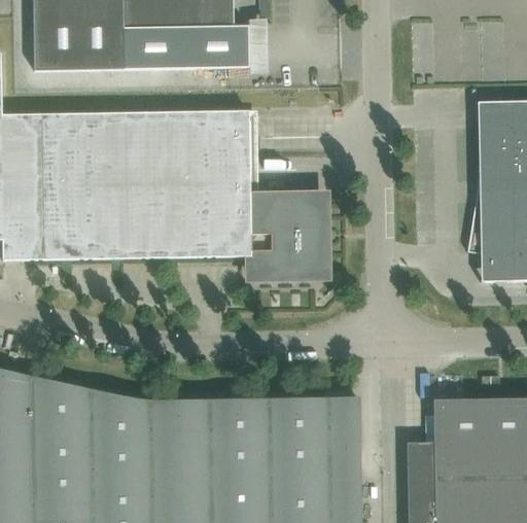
[(32,0),(34,69),(249,65),(248,24),(234,24),(233,0),(32,0)]
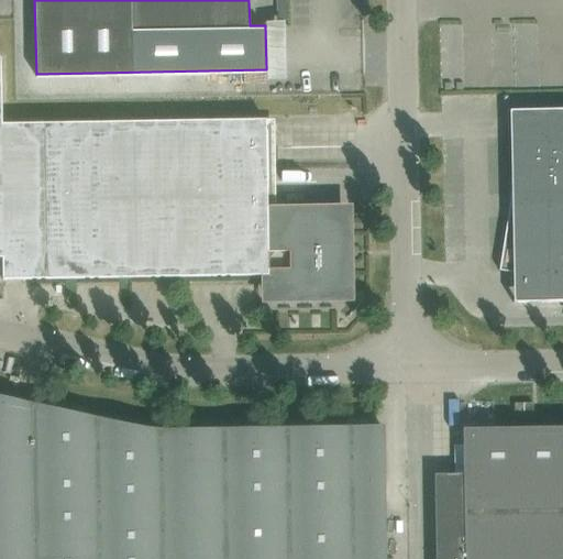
[(1,121),(0,55),(0,54),(0,253),(2,254),(2,276),(267,272),(267,286),(274,294),(335,293),(343,285),(342,215),(334,208),(266,209),(265,117),(44,120),(1,121)]
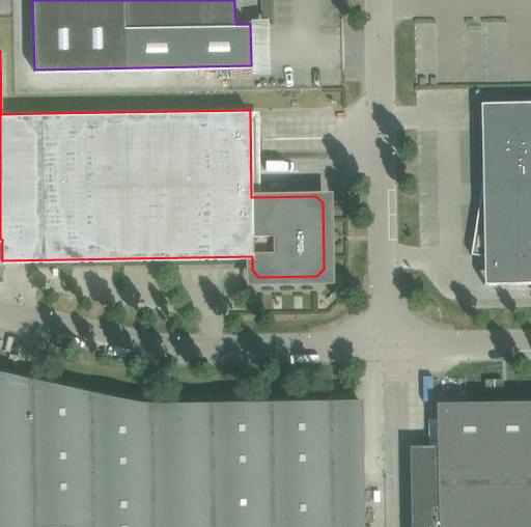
[(530,190),(530,99),(480,101),(480,103),(503,102),(504,122),(491,122),(480,191),(530,190)]
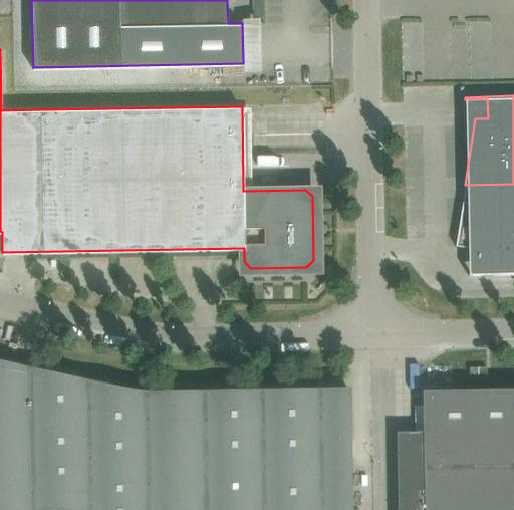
[(469,273),(513,271),(513,184),(465,185),(456,243),(490,249),(491,270),(469,271),(469,273)]
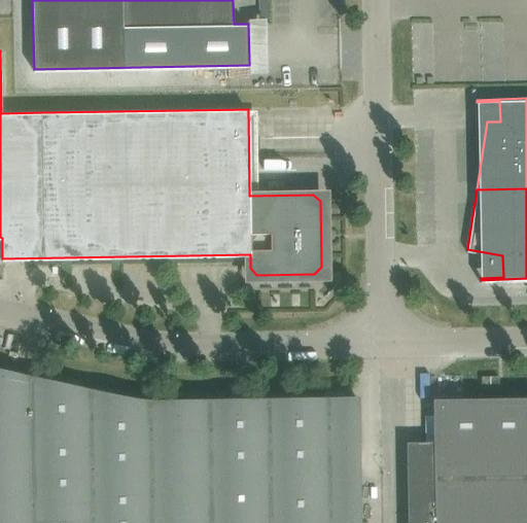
[(0,522),(59,522),(57,382),(0,369),(0,522)]
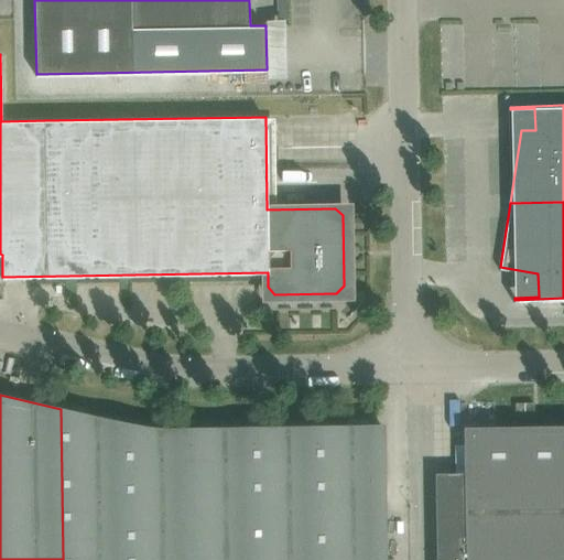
[(516,412),(534,412),(534,400),(516,400),(516,412)]
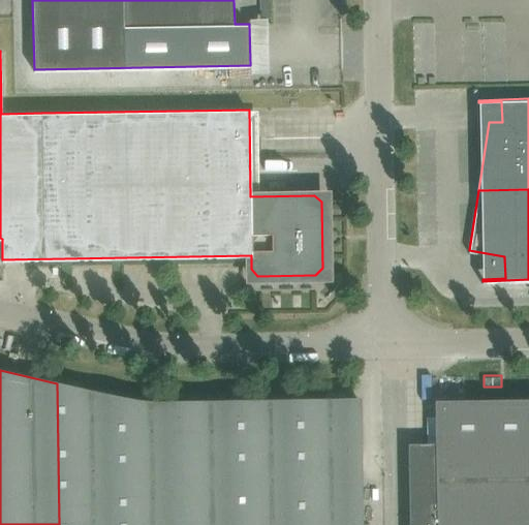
[(120,397),(57,383),(59,524),(148,524),(146,401),(135,400),(120,397)]
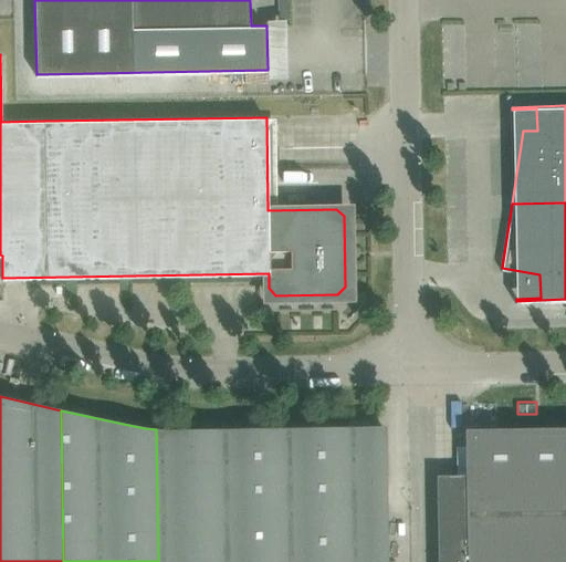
[(156,429),(158,561),(386,561),(385,426),(156,429)]
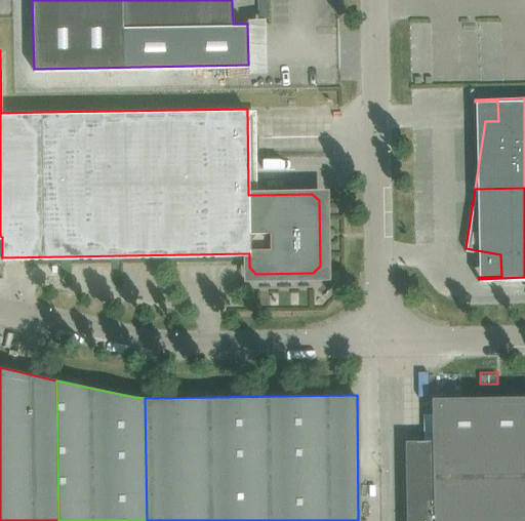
[(405,520),(524,520),(524,399),(442,401),(442,410),(439,410),(439,438),(405,438),(405,520)]
